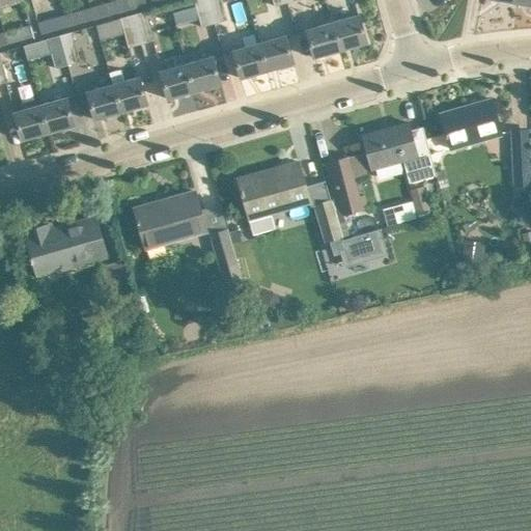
[(117,0),(115,0),(92,7),(95,19),(120,11),(117,0)]
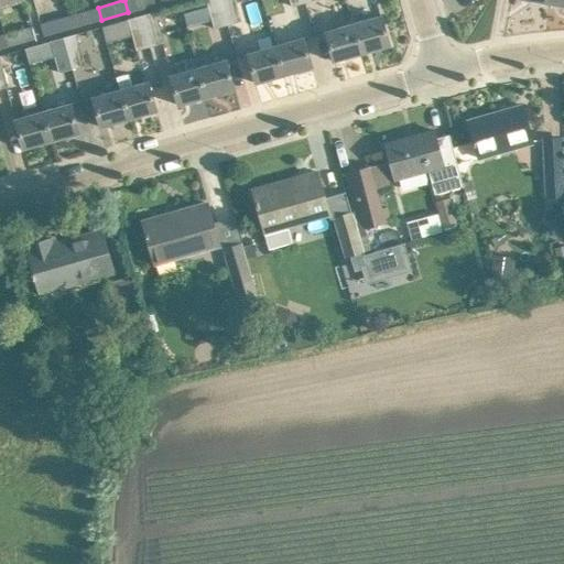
[(125,0),(128,12),(156,4),(154,0),(125,0)]
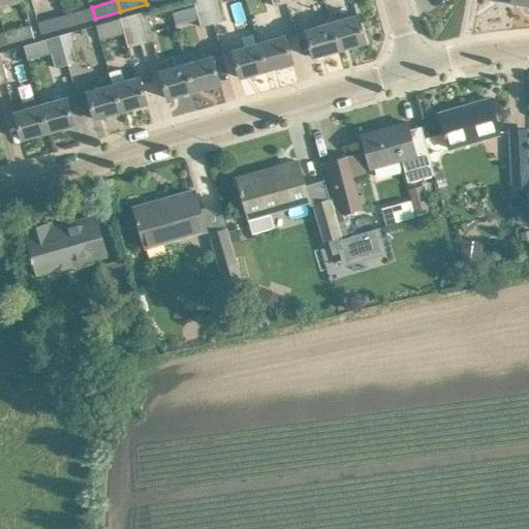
[(201,26),(214,23),(207,0),(193,0),(195,5),(172,11),(176,25),(199,19),(201,26)]
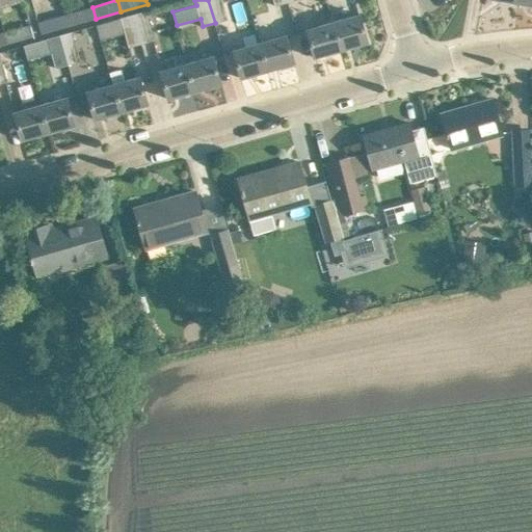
[(208,0),(215,23),(228,19),(222,2),(228,0),(208,0)]
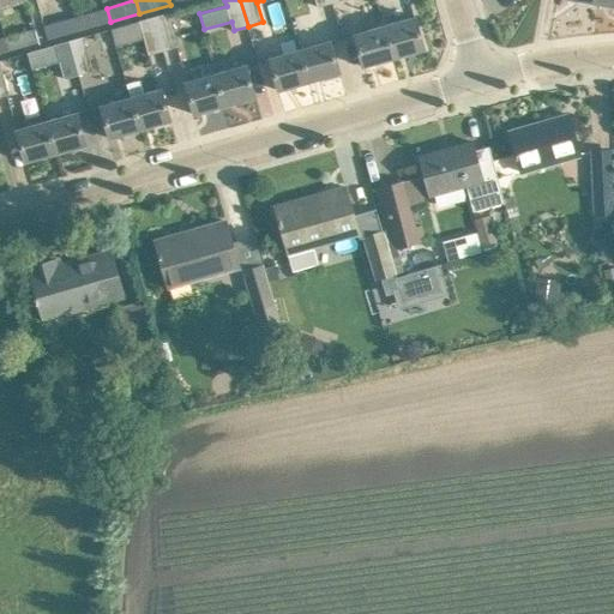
[(107,8),(77,17),(80,31),(110,22),(107,8)]
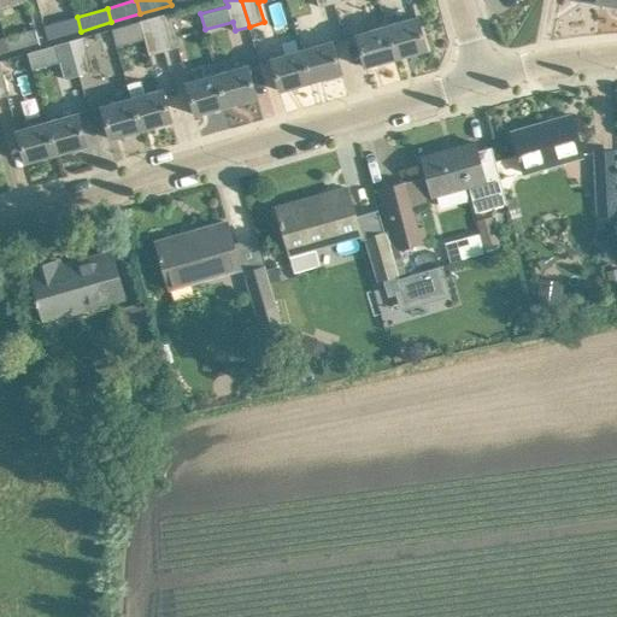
[(169,13),(154,17),(164,51),(178,47),(169,13)]
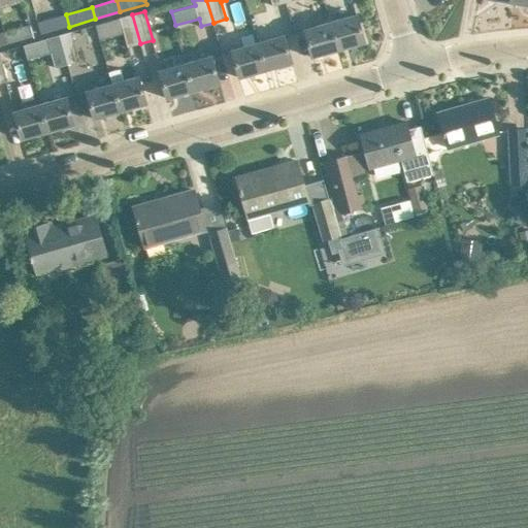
[(69,27),(66,14),(38,22),(41,34),(69,27)]
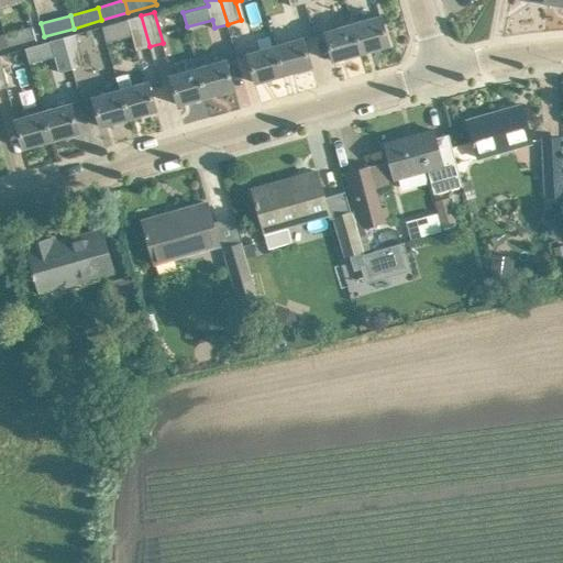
[(141,15),(128,20),(132,35),(136,51),(150,46),(141,15)]
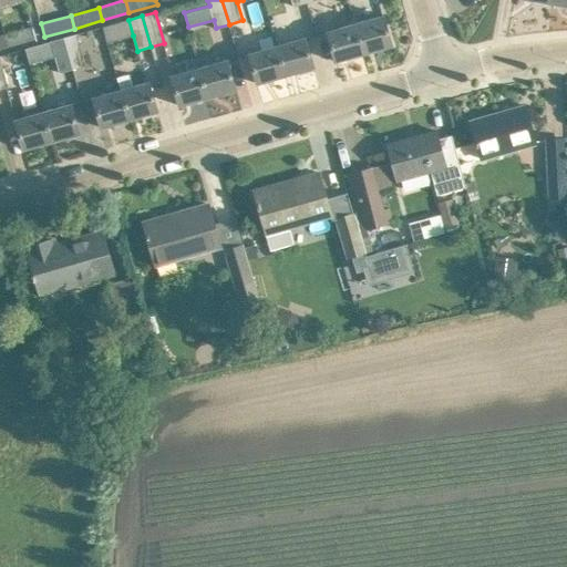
[(383,16),(354,23),(363,53),(392,45),(383,16)]
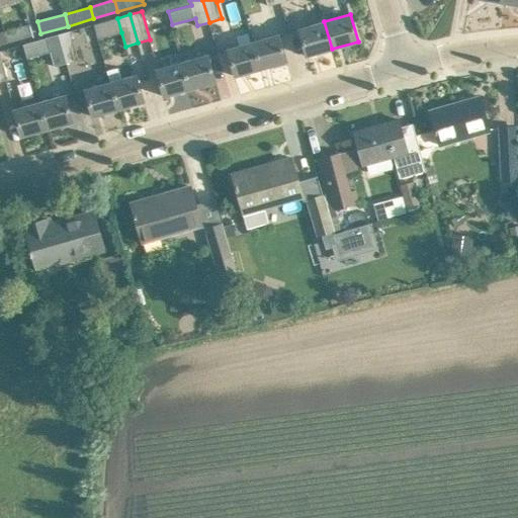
[(306,56),(332,49),(324,21),(298,28),(306,56)]
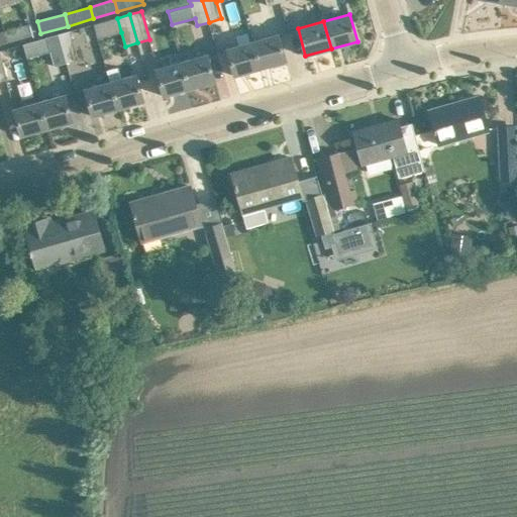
[(4,31),(8,42),(32,36),(29,24),(4,31)]
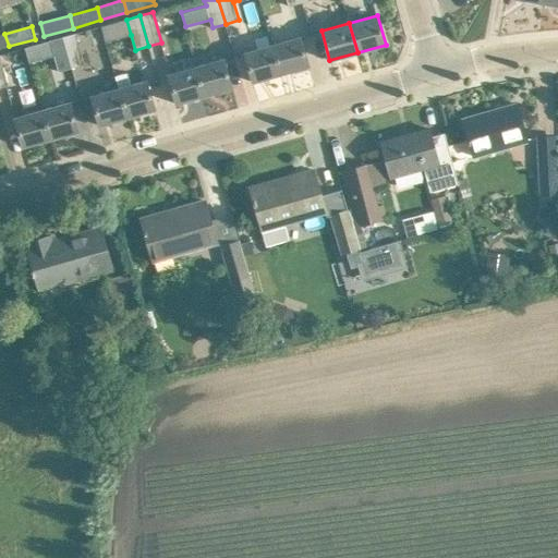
[(76,33),(63,37),(72,68),(85,64),(76,33)]
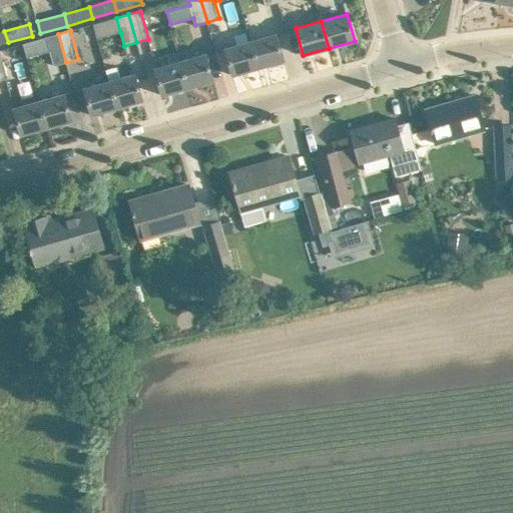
[(54,65),(66,62),(58,34),(46,37),(54,65)]
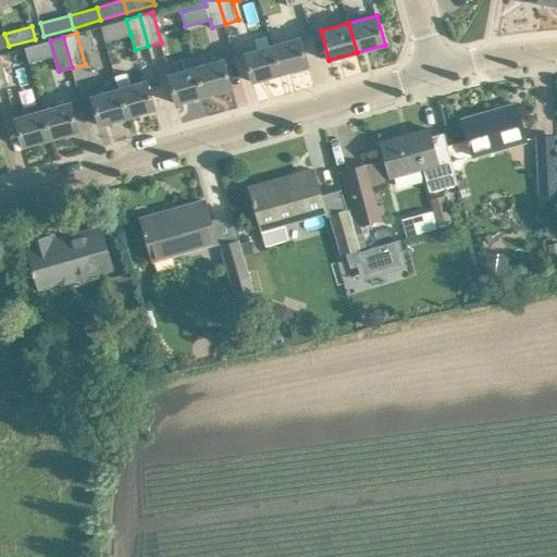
[(308,66),(302,46),(299,37),(272,45),(281,74),(308,66)]
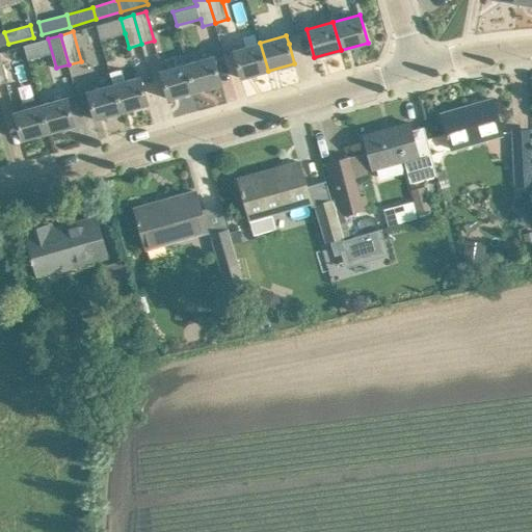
[(241,78),(268,71),(260,43),(233,50),(241,78)]
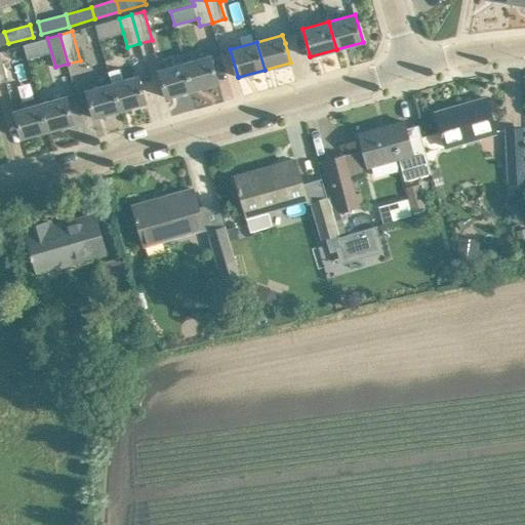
[(210,55),(185,63),(192,90),(218,83),(210,55)]
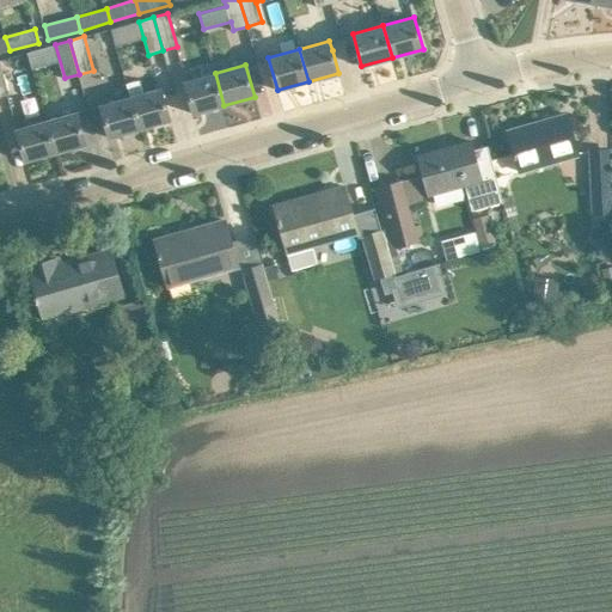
[(193,114),(224,105),(215,73),(184,81),(193,114)]
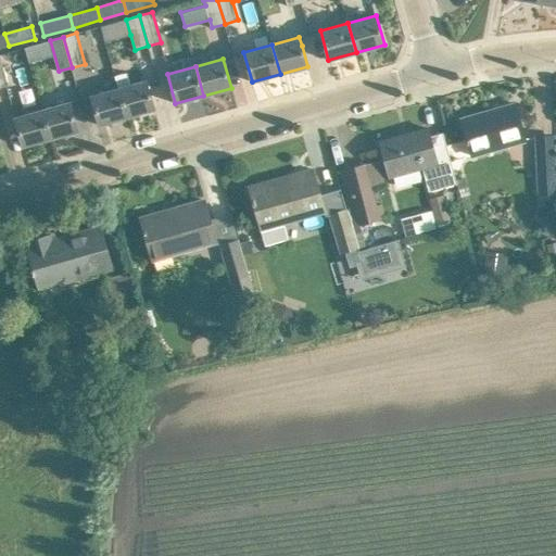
[(147,79),(129,85),(126,72),(114,75),(118,88),(127,117),(154,110),(147,79)]
